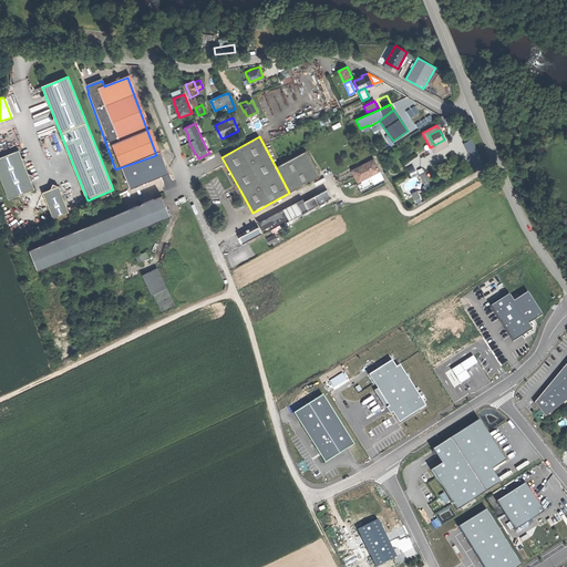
[(485,164),(472,138),(464,143),(476,168),(485,164)]
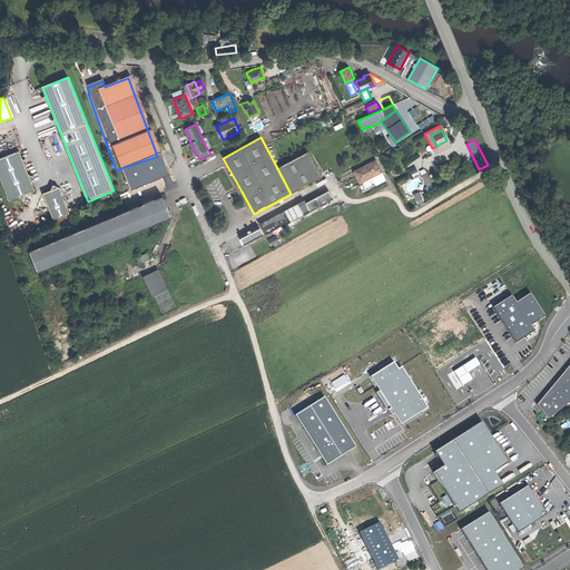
[(450,146),(446,140),(436,146),(432,148),(435,154),(450,146)]
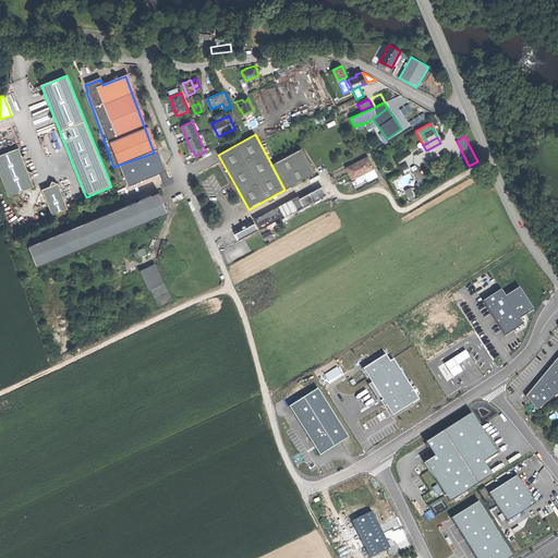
[(19,148),(0,155),(0,173),(9,196),(34,186),(19,148)]
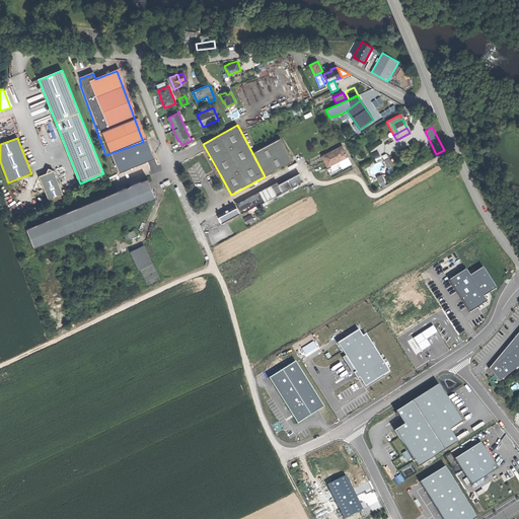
[(280,139),(252,153),(265,176),(292,162),(280,139)]
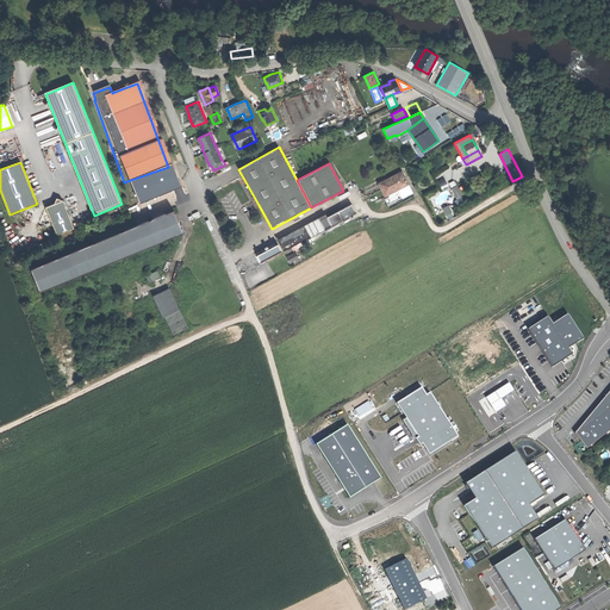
[(405,179),(402,173),(380,185),(385,195),(408,185),(405,179)]
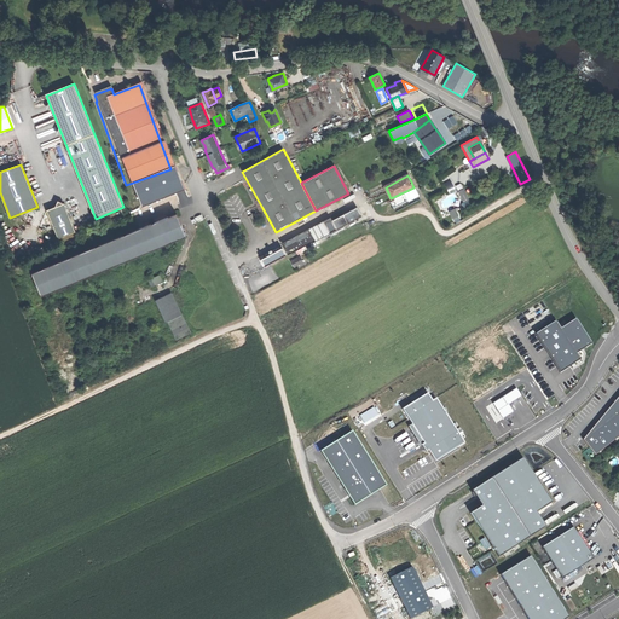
[(462,183),(456,185),(463,201),(469,198),(462,183)]
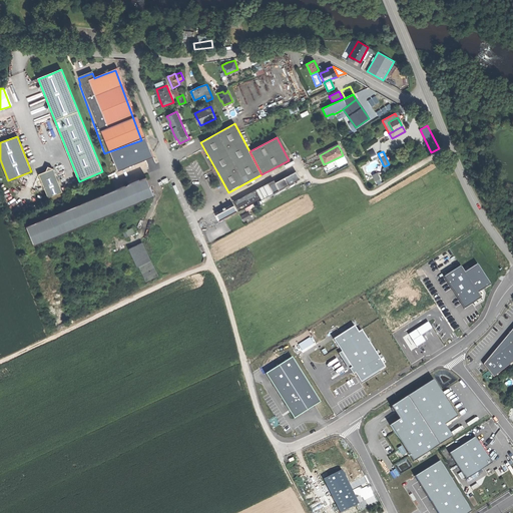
[(53,168),(39,174),(48,197),(62,192),(53,168)]
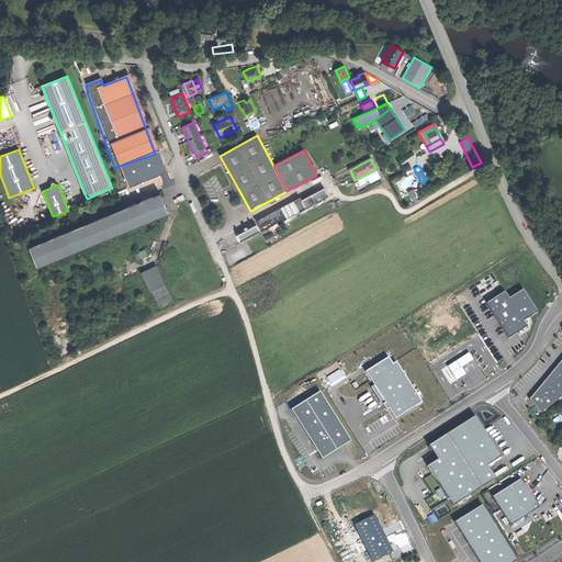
[(301,200),(306,210),(328,198),(323,188),(301,200)]
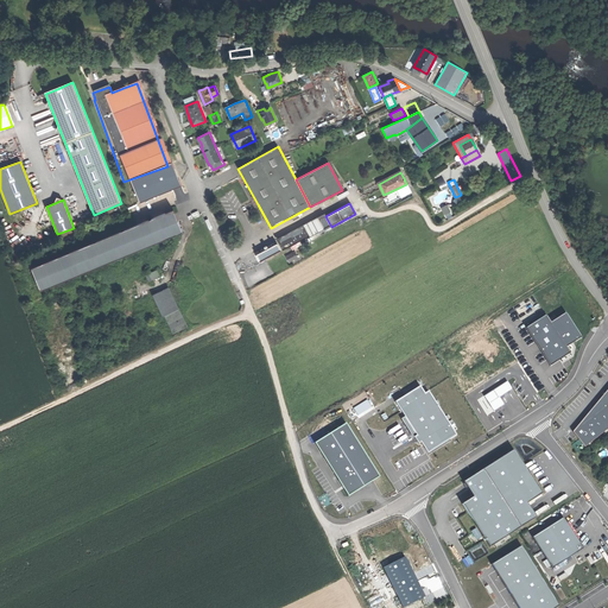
[(182,232),(173,209),(31,267),(40,290),(182,232)]
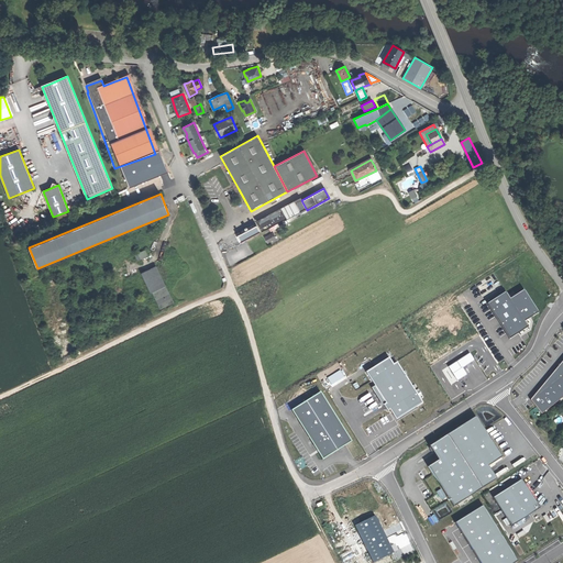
[(288,220),(307,210),(301,200),(296,203),(295,202),(257,222),(262,232),(288,219),(288,220)]
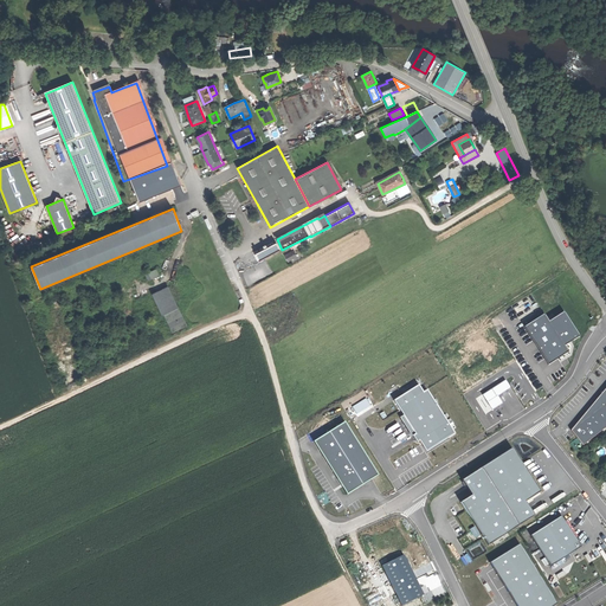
[(297,256),(294,251),(284,256),(288,260),(297,256)]
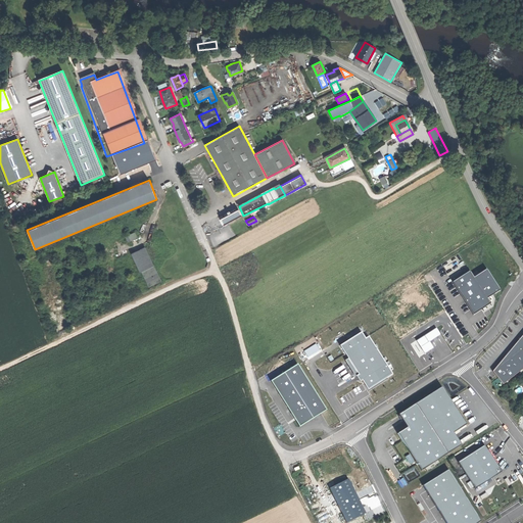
[(128,242),(138,237),(135,232),(125,237),(128,242)]
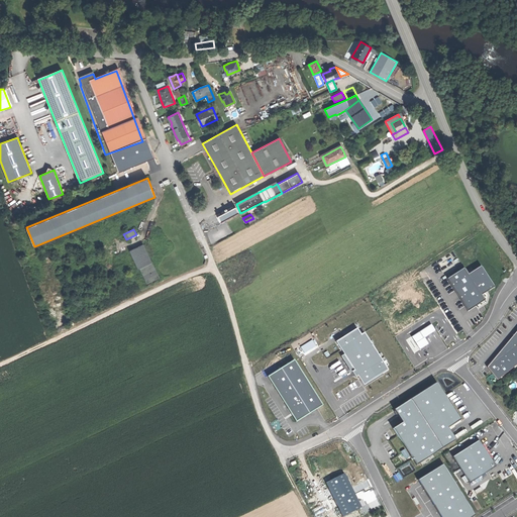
[(160,278),(142,244),(129,250),(138,269),(139,268),(147,284),(160,278)]
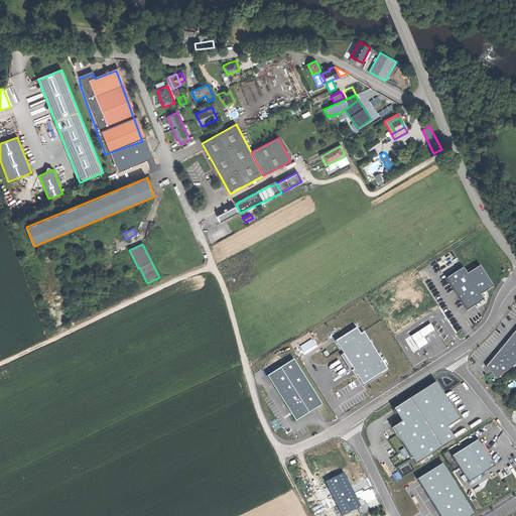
[(116,267),(112,260),(100,267),(104,273),(116,267)]
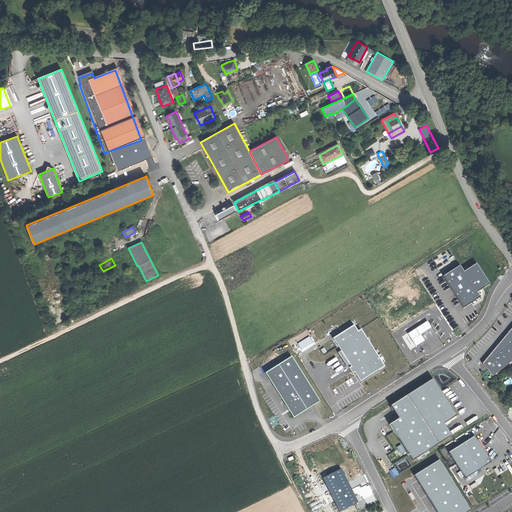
[(459,266),(443,277),(463,308),(479,297),(476,291),(483,286),(484,287),(490,284),(476,264),(463,272),(459,266)]
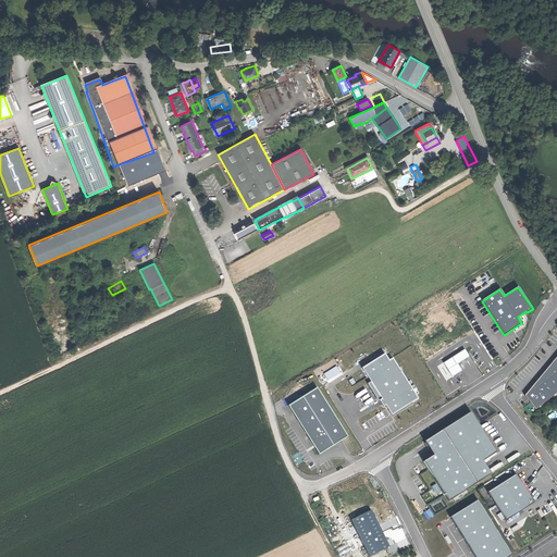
[(465,349),(443,362),(447,369),(457,363),(469,356),(465,349)]
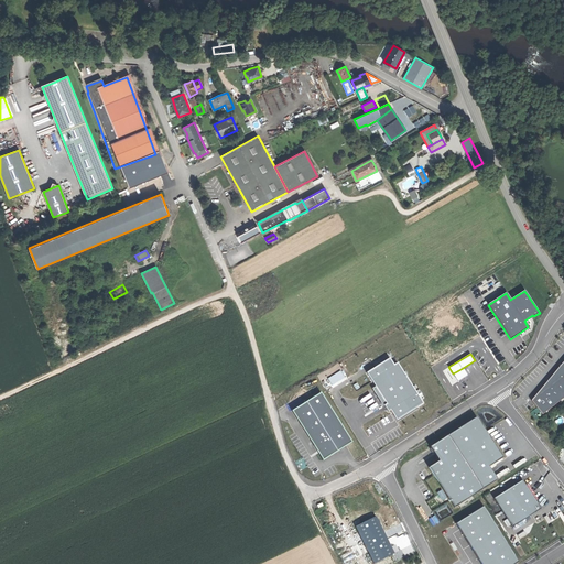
[(392,365),(388,358),(366,372),(386,403),(382,405),(387,411),(389,409),(396,420),(422,403),(396,362),(392,365)]
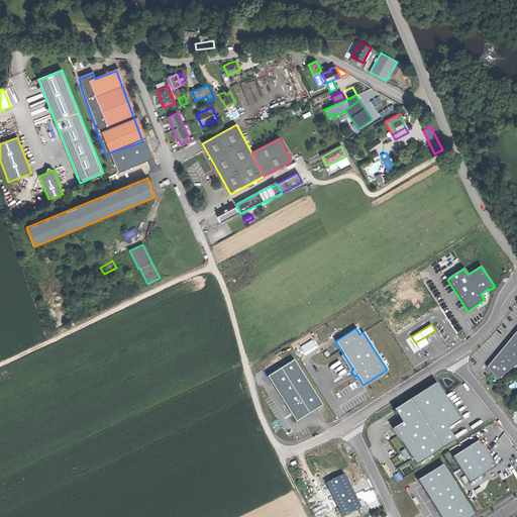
[(516,330),(487,368),(497,381),(516,364),(516,330)]
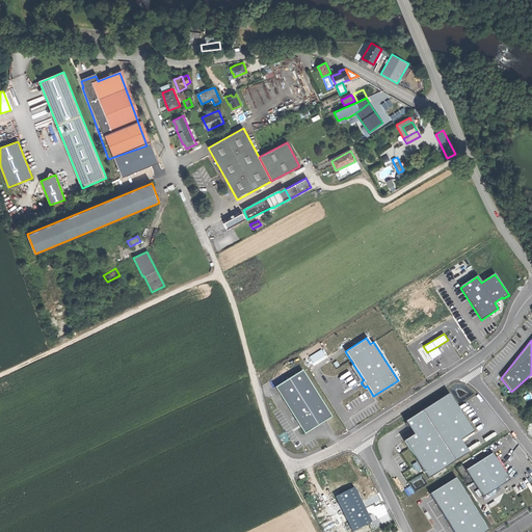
[(441,353),(436,347),(427,352),(431,360),(441,353)]
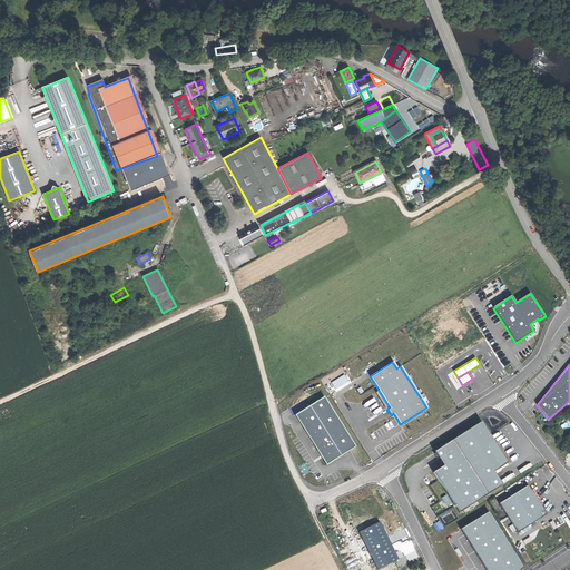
[(323,397),(294,416),(326,465),(355,448),(323,397)]
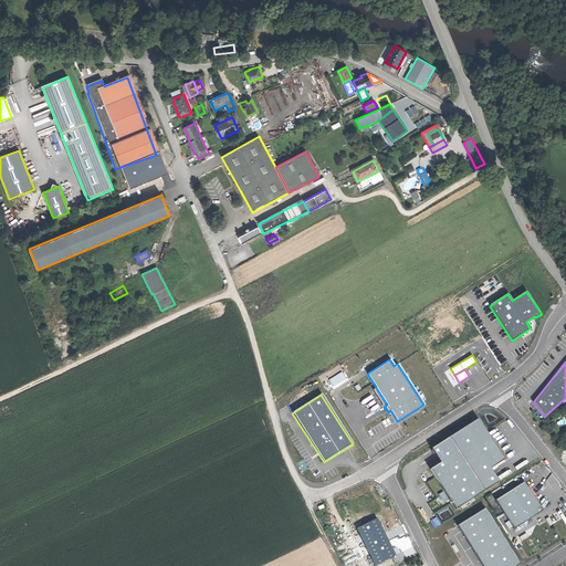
[(478,421),(451,438),(485,492),(498,484),(488,469),(502,459),(478,421)]
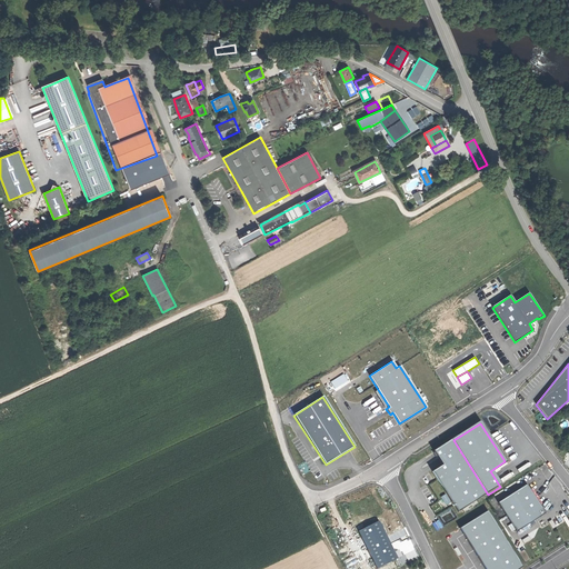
[(459,512),(488,495),(453,440),(435,451),(445,467),(435,472),(459,512)]
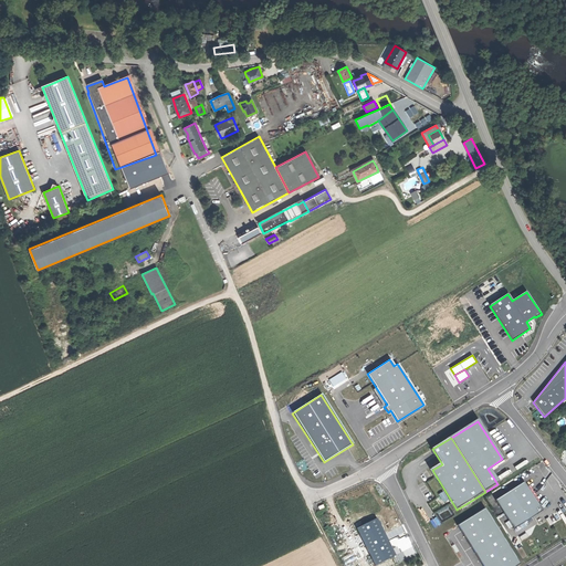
[(523,482),(495,501),(514,530),(542,511),(523,482)]
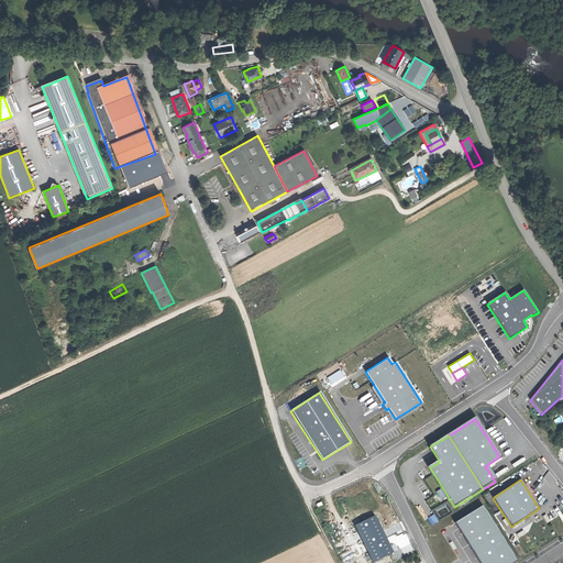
[(438,494),(433,496),(437,501),(444,498),(441,489),(437,492),(438,494)]
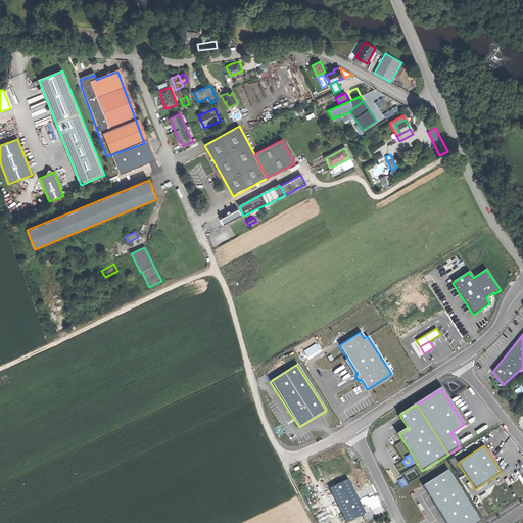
[(475,522),(479,521),(447,470),(422,485),(445,522),(475,522)]
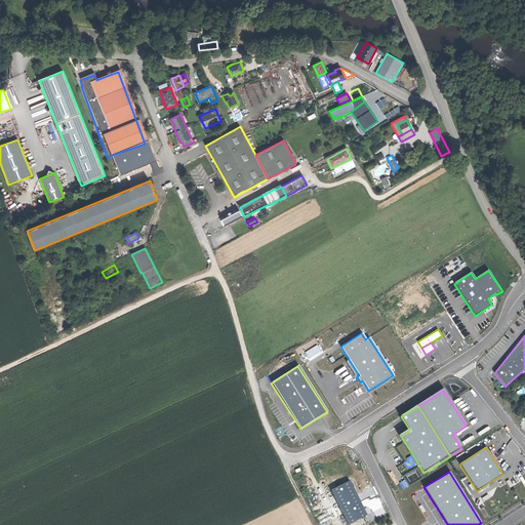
[(350,481),(330,490),(347,524),(348,524),(367,516),(350,481)]
